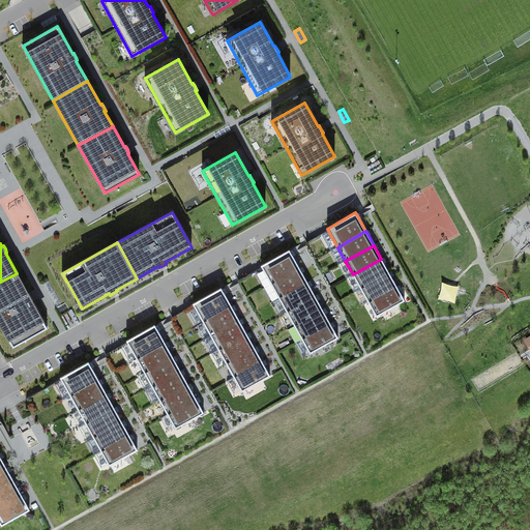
[(271,284),(299,268),(291,253),(289,249),(261,265),(271,284)]
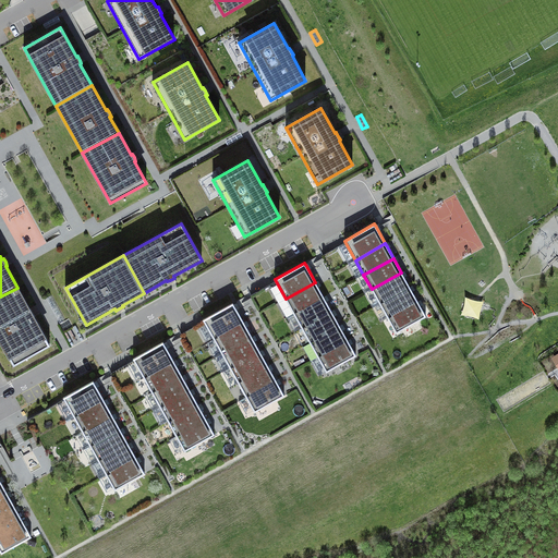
[(403,276),(401,273),(372,289),(379,304),(410,287),(403,276)]
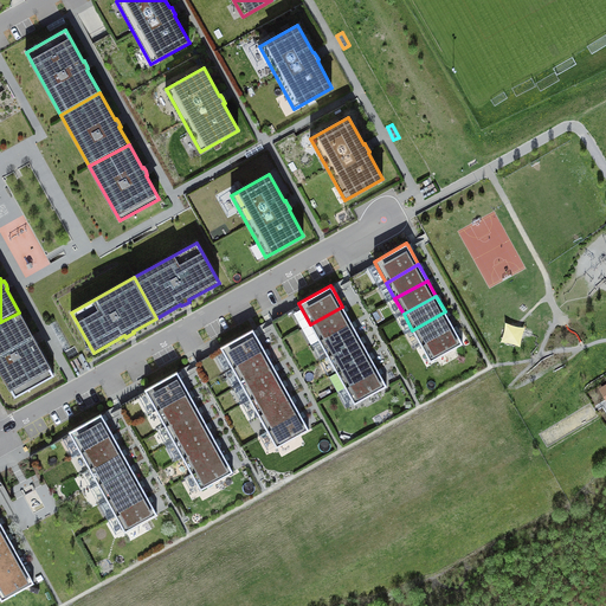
[(345,310),(342,307),(310,324),(318,341),(352,322),(345,310)]
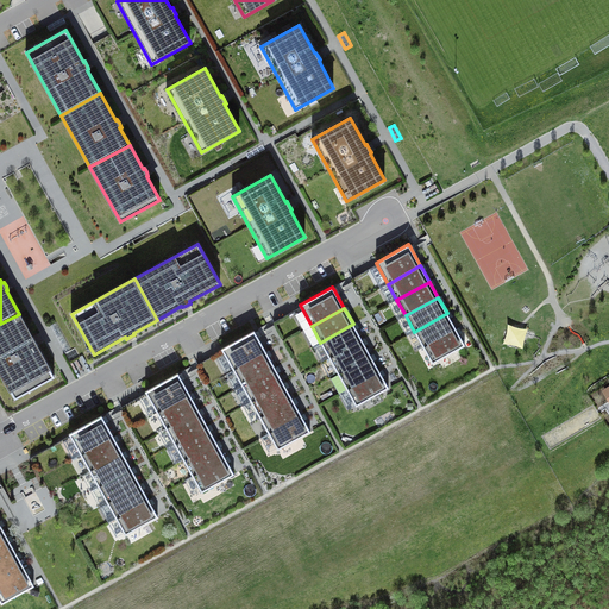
[(449,316),(447,313),(414,332),(424,347),(456,330),(449,316)]
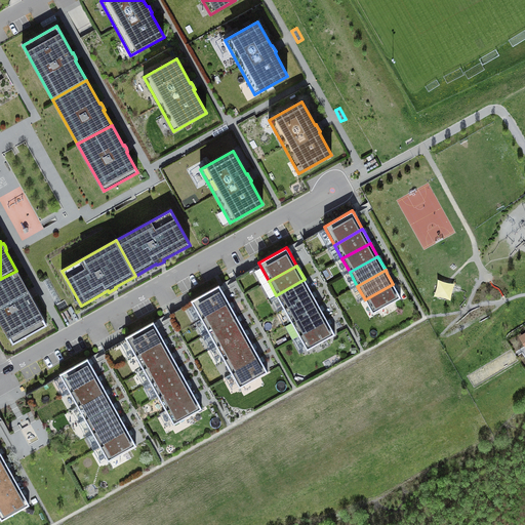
[(28,291),(16,271),(0,279),(0,320),(12,344),(46,325),(32,298),(33,297),(31,294),(29,290),(28,291)]
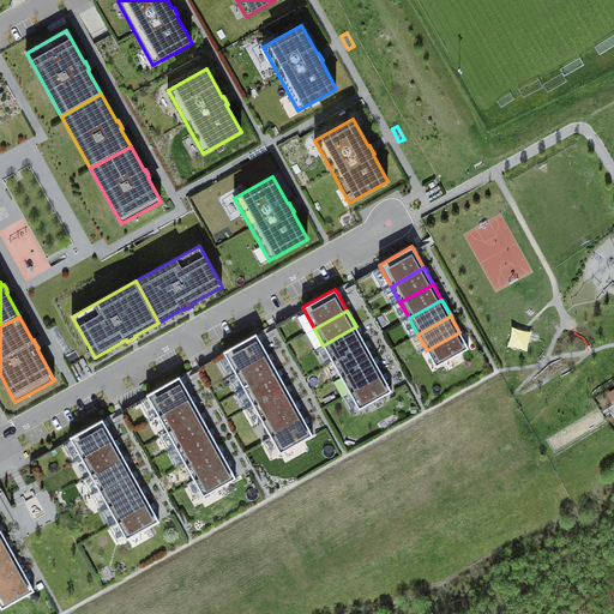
[(357,330),(356,326),(323,345),(332,361),(365,343),(357,330)]
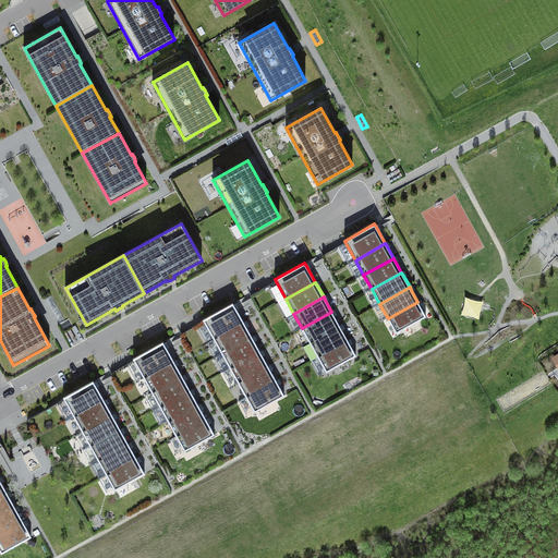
[(463,312),(461,315),(465,315),(470,316),(475,317),(480,319),(480,314),(481,310),(484,302),(478,302),(474,301),(470,299),(465,296),(465,302),(464,306),(463,312)]
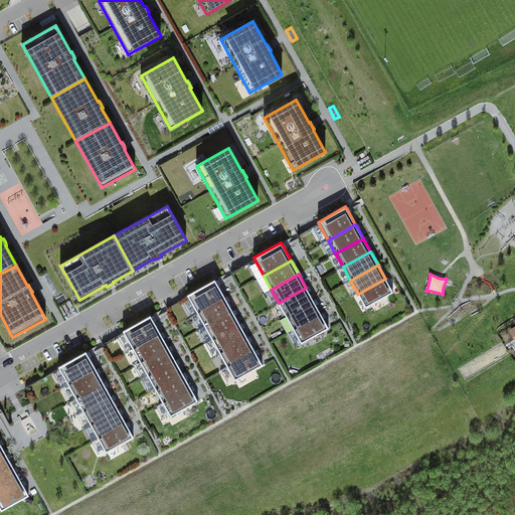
[(387,281),(385,279),(358,294),(365,308),(393,292),(387,281)]
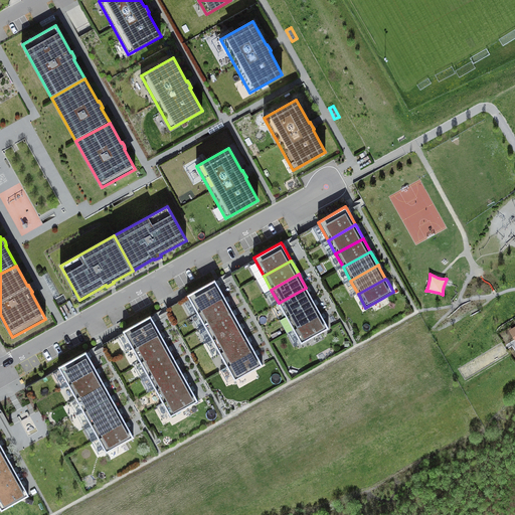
[(197,313),(224,298),(214,280),(187,295),(197,313)]
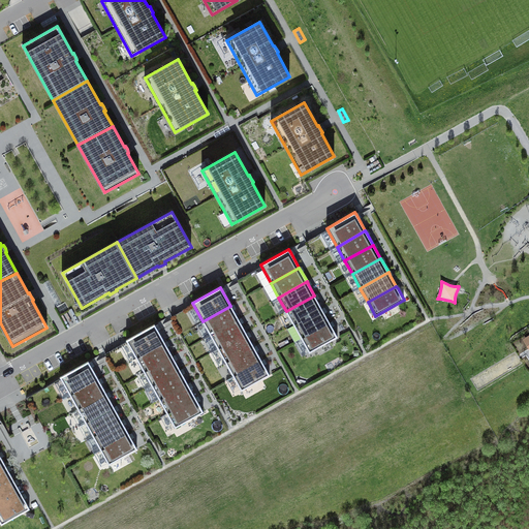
[(316,299),(314,296),(286,311),(293,324),(321,309),(316,299)]
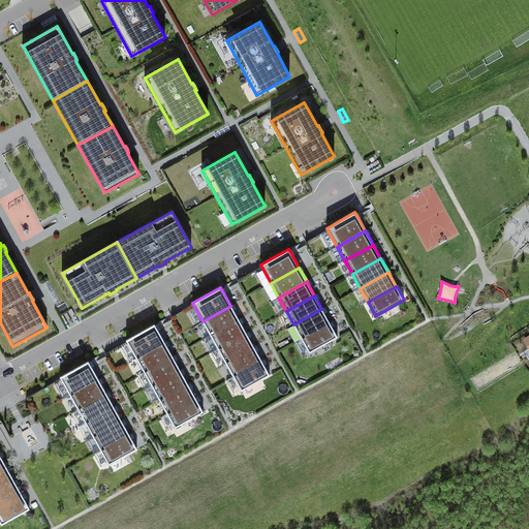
[(239,319),(230,306),(203,321),(211,335),(239,319)]
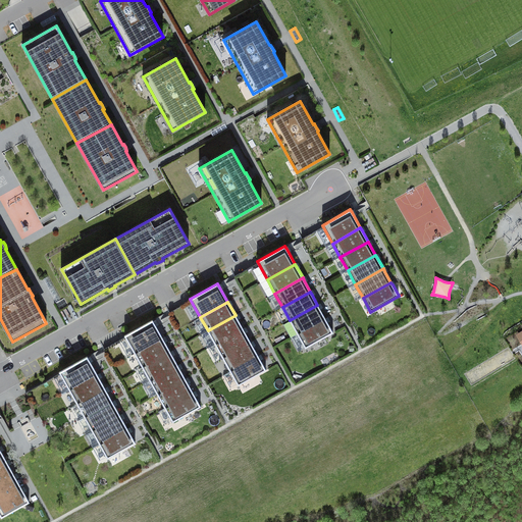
[(319,308),(317,305),(290,320),(298,334),(325,318),(319,308)]
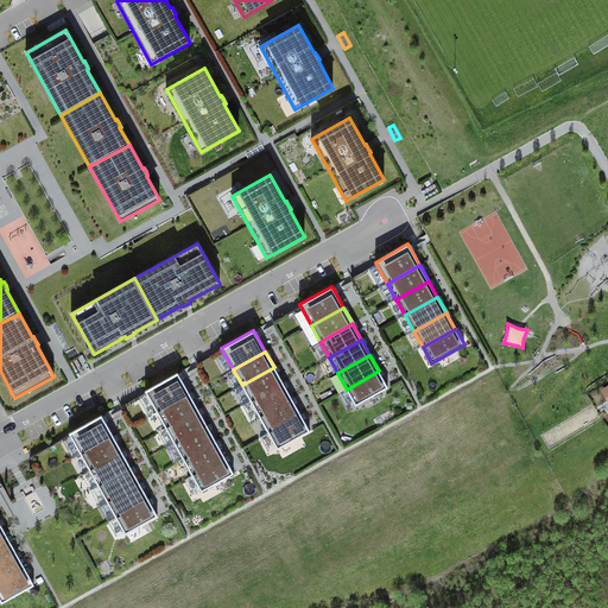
[(283,382),(274,367),(242,385),(251,401),(283,382)]
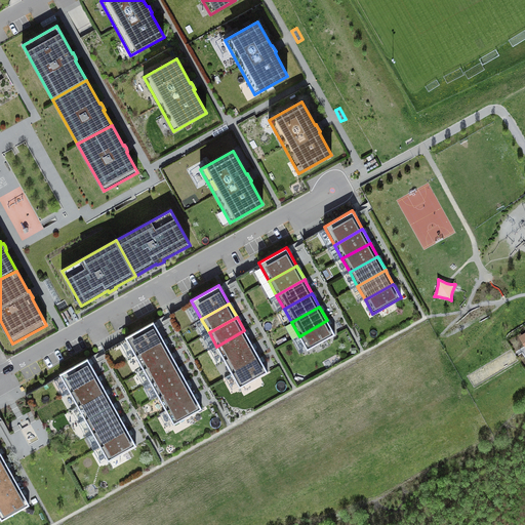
[(328,323),(327,320),(299,336),(307,350),(335,334),(328,323)]
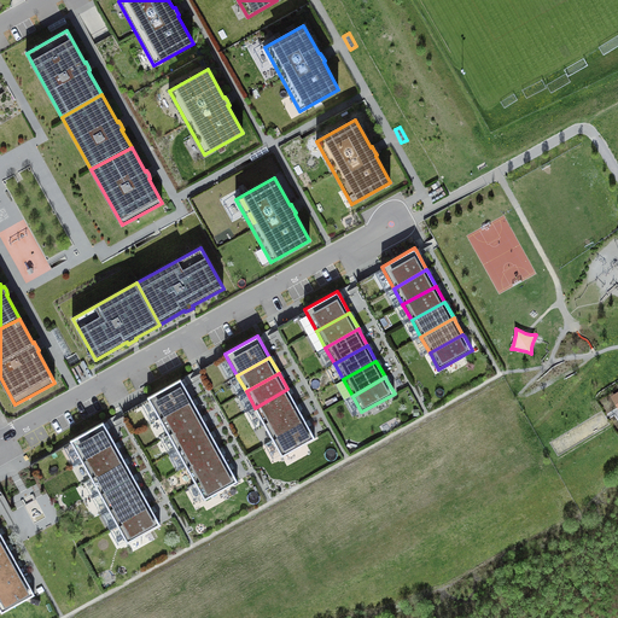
[(159,419),(192,401),(180,379),(147,397),(159,419)]
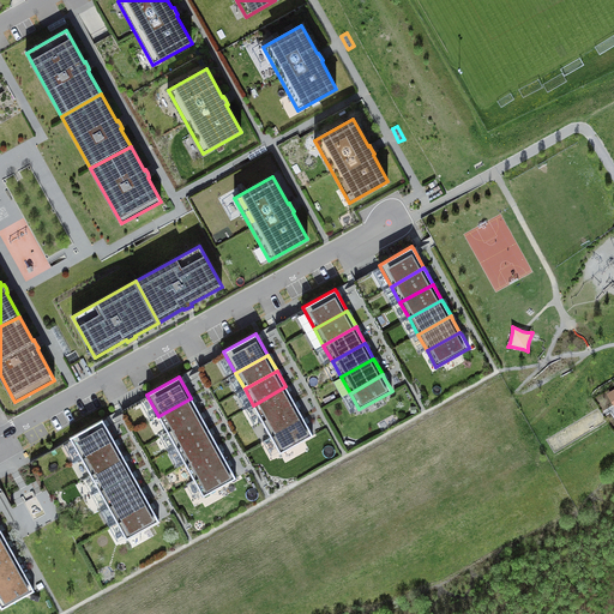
[(295,403),(286,386),(253,405),(262,421),(295,403)]
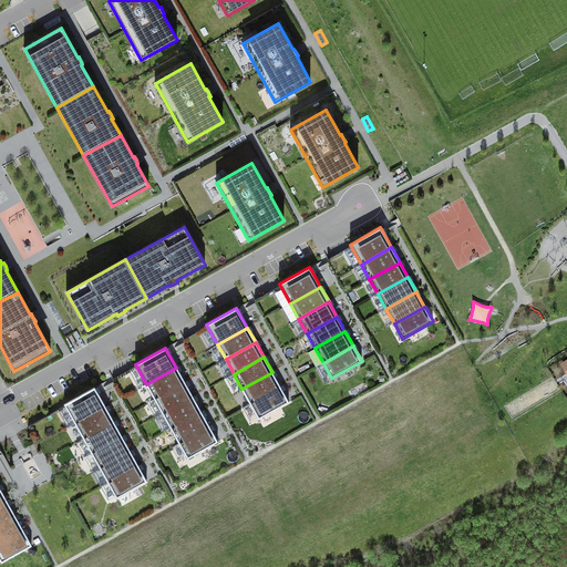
[(185,382),(176,368),(146,384),(154,399),(185,382)]
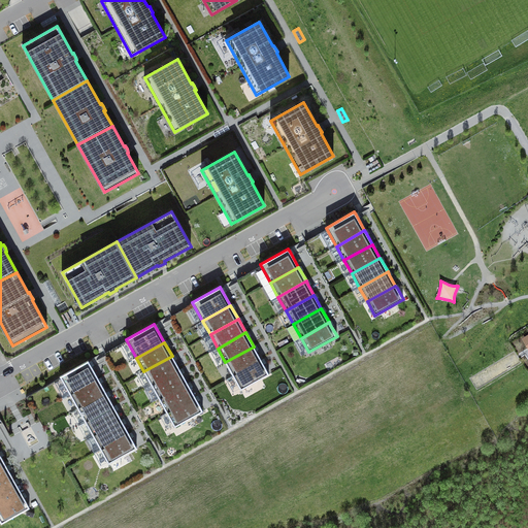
[(261,360),(254,347),(225,362),(233,375),(261,360)]
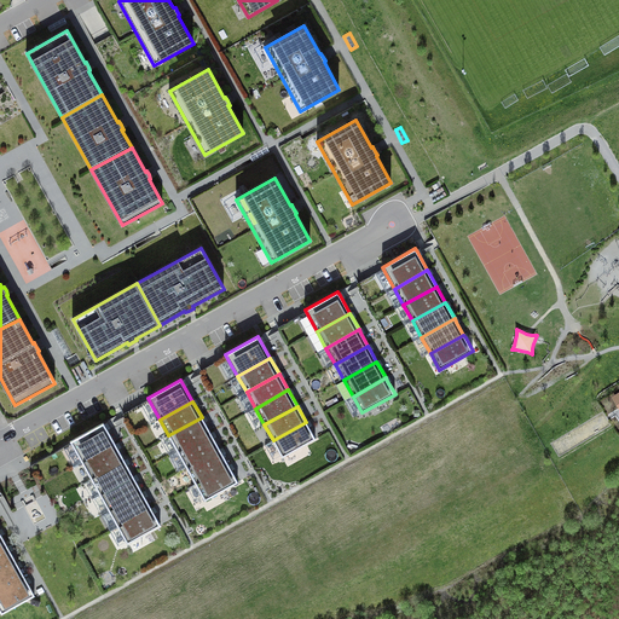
[(210,433),(202,417),(168,435),(178,451),(210,433)]
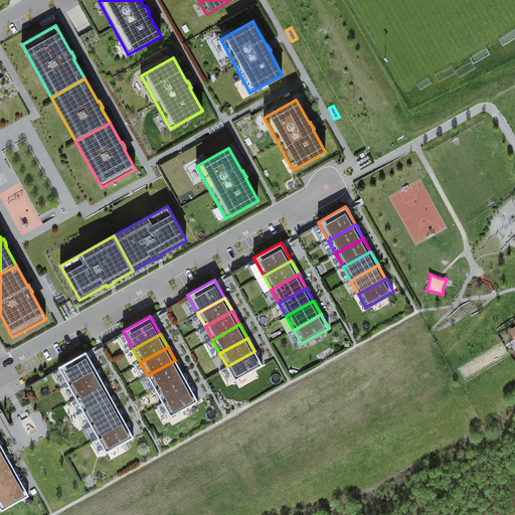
[(68,384),(96,369),(86,351),(58,366),(68,384)]
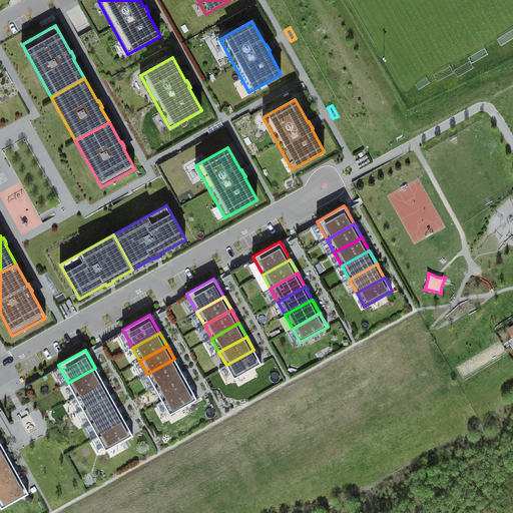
[(262,364),(253,350),(226,365),(233,379),(262,364)]
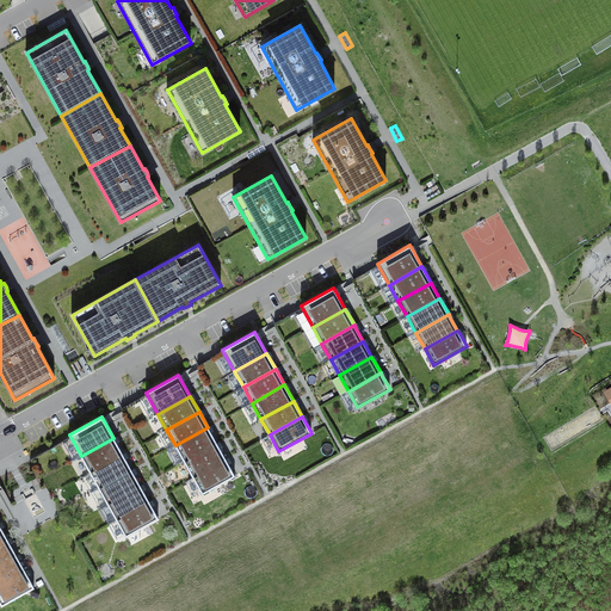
[(217,443),(208,427),(176,445),(184,462),(217,443)]
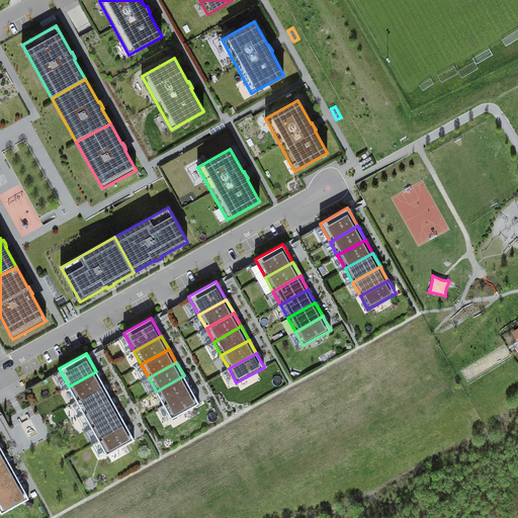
[(104,384),(96,371),(69,386),(76,401),(104,384)]
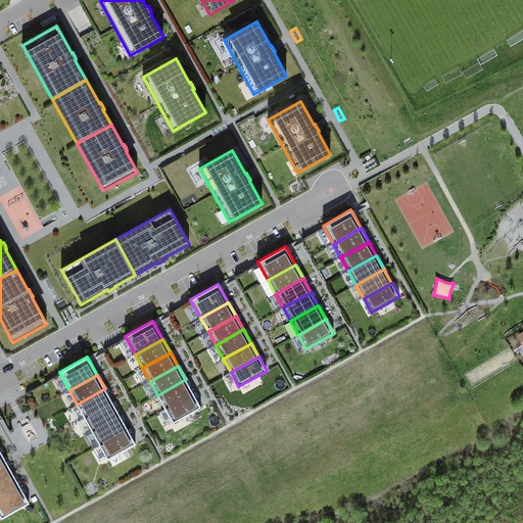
[(193,393),(186,379),(157,395),(165,409),(193,393)]
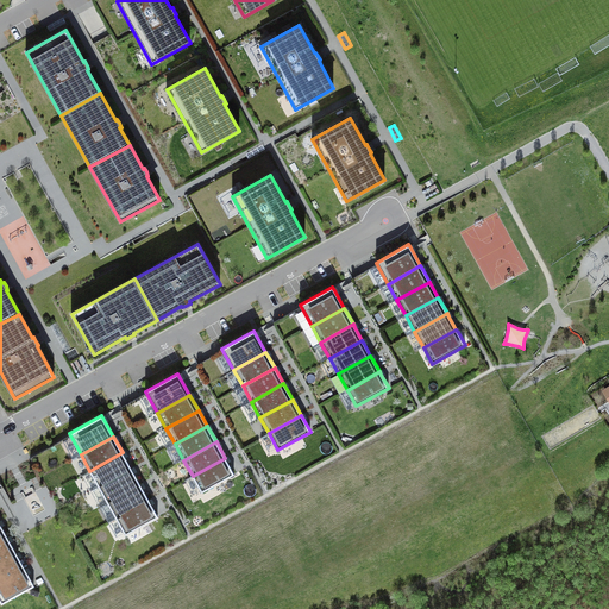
[(131,469),(123,452),(89,471),(99,487),(131,469)]
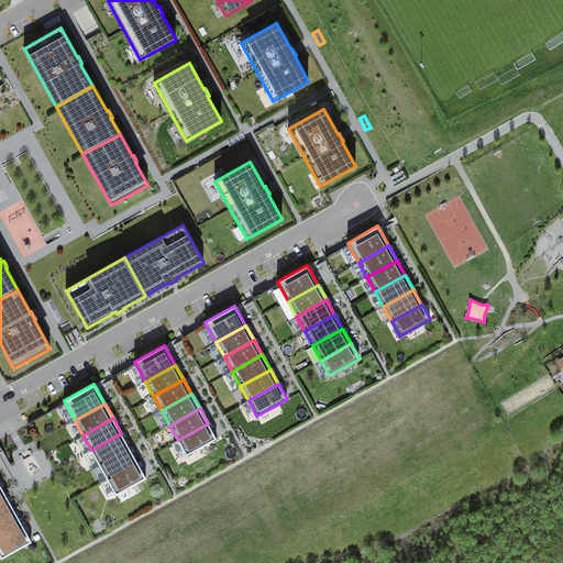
[(217,439),(208,423),(178,440),(186,455),(217,439)]
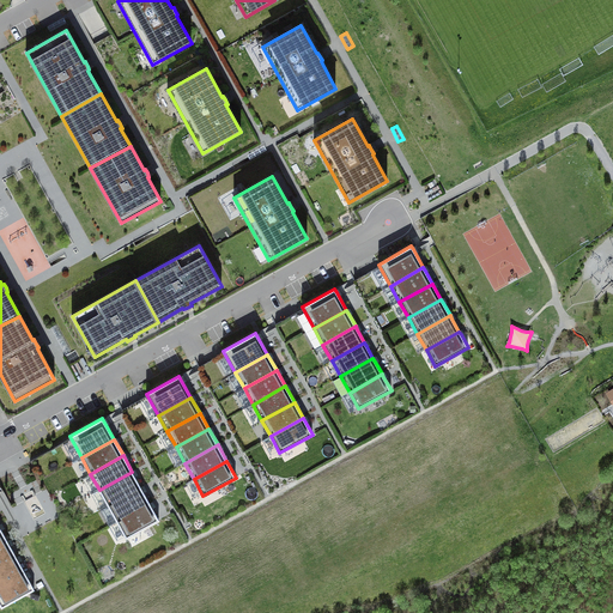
[(140,487),(132,472),(99,490),(108,505),(140,487)]
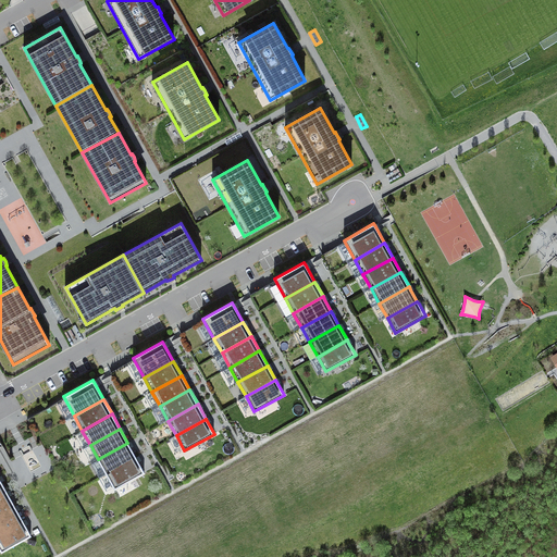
[(136,457),(127,443),(98,459),(107,474),(136,457)]
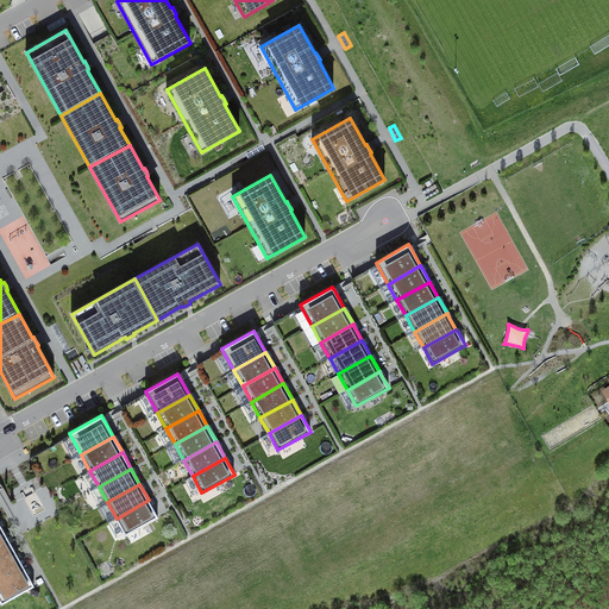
[(158,516),(149,500),(117,519),(125,534),(158,516)]
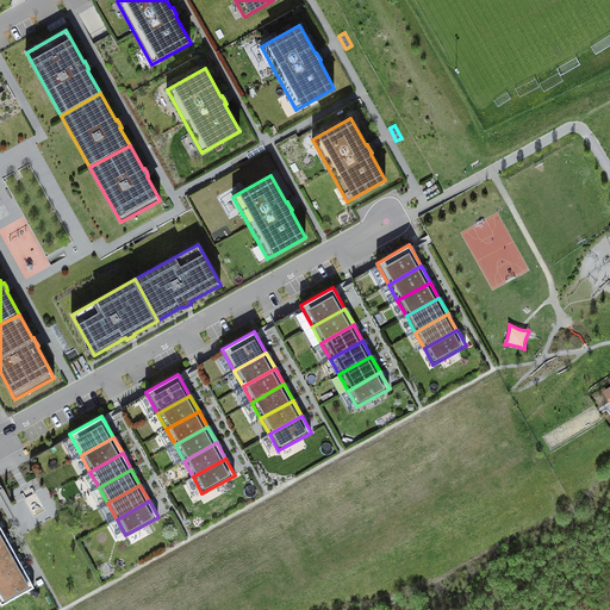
[(0,562),(16,554),(7,539),(0,542),(0,562)]
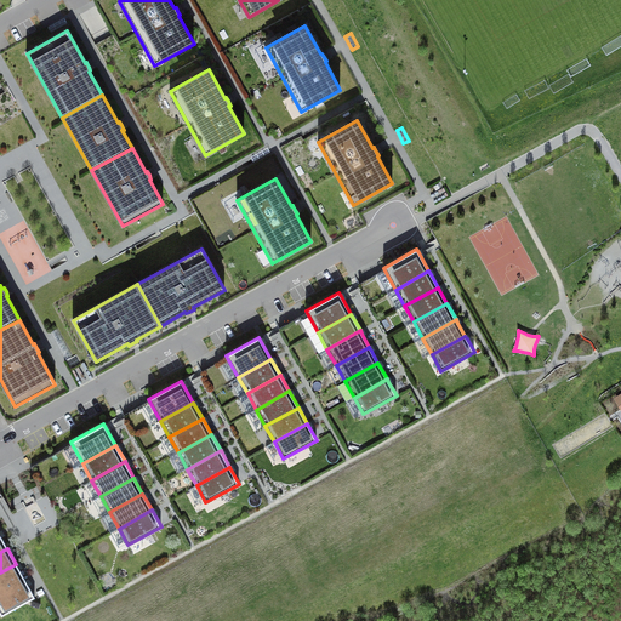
[(0,594),(26,580),(16,564),(0,573),(0,594)]
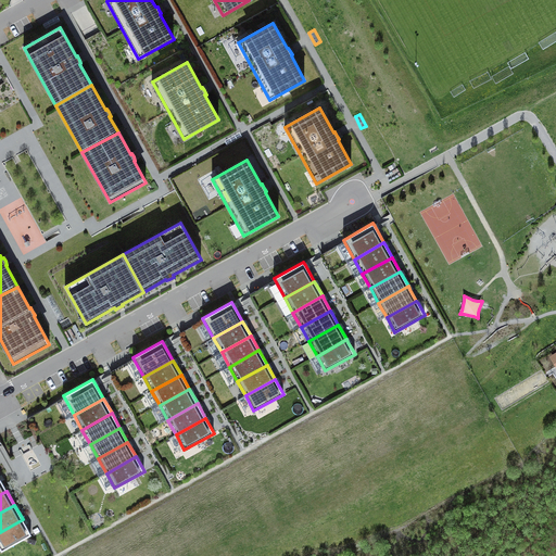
[(30,534),(23,519),(0,532),(0,548),(1,551),(30,534)]
